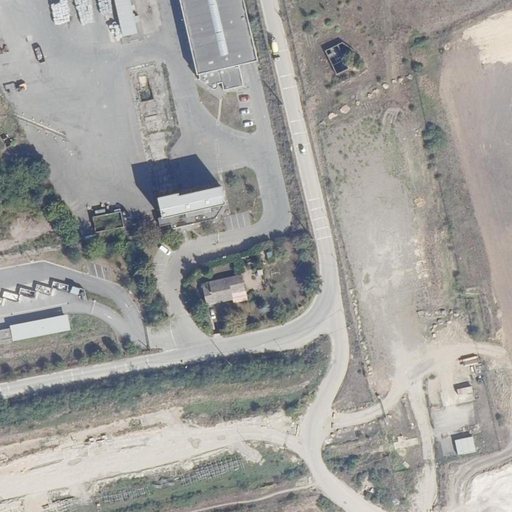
[(109,0),(117,32),(131,28),(124,0),(109,0)]
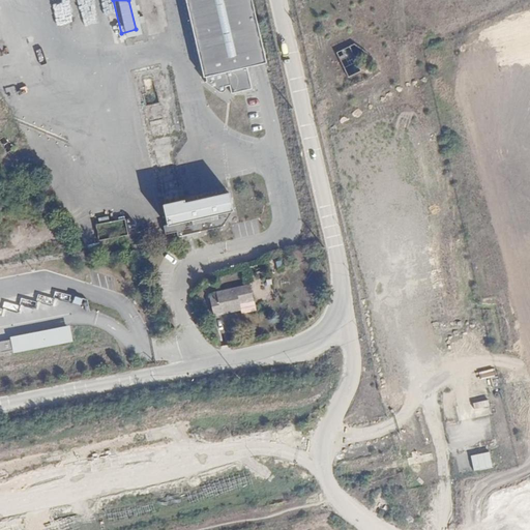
[(183,0),(200,71),(202,71),(203,75),(201,76),(218,87),(221,86),(222,86),(223,84),(223,83),(222,81),(227,80),(228,88),(247,83),(243,61),(263,57),(249,0),(183,0)]
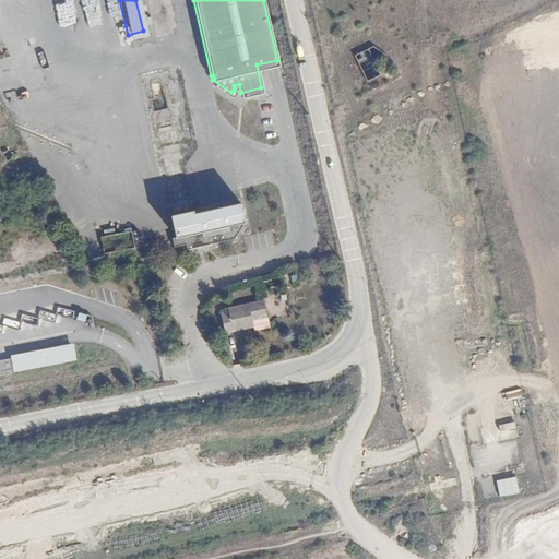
[(182,244),(185,250),(245,237),(236,202),(189,213),(189,209),(167,214),(173,236),(168,237),(170,246),(182,244)]
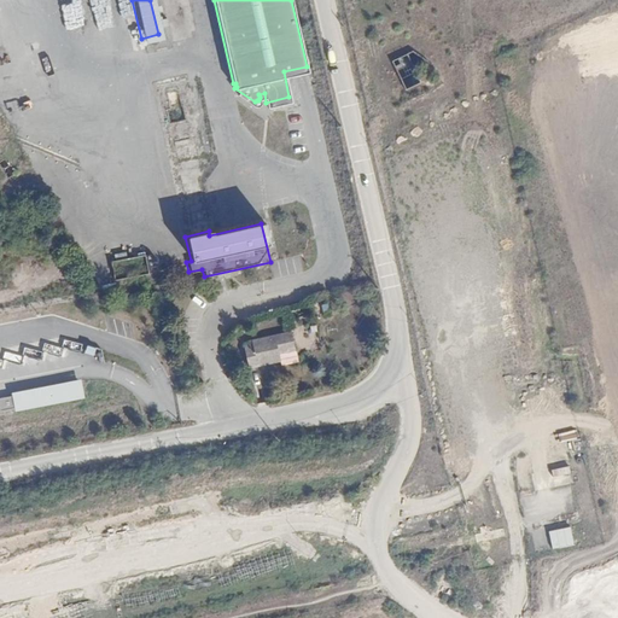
[(190,279),(204,277),(202,269),(188,272),(190,279)]
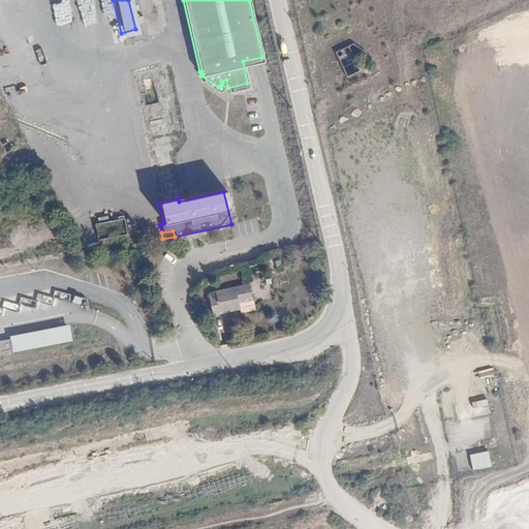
[(250,284),(217,291),(218,293),(209,296),(214,315),(242,309),(240,304),(254,301),(250,284)]
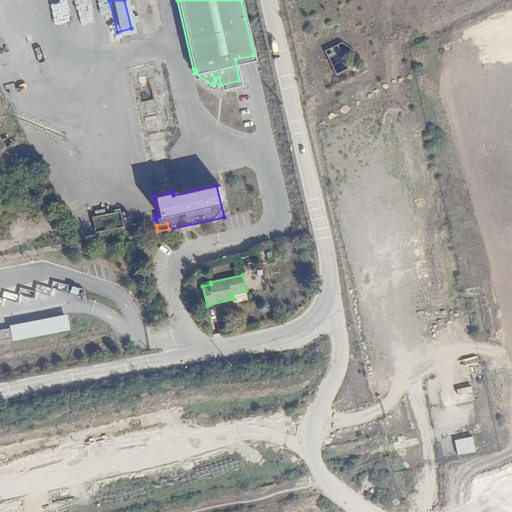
[(21,295),(35,298),(36,291),(22,288),(21,295)]
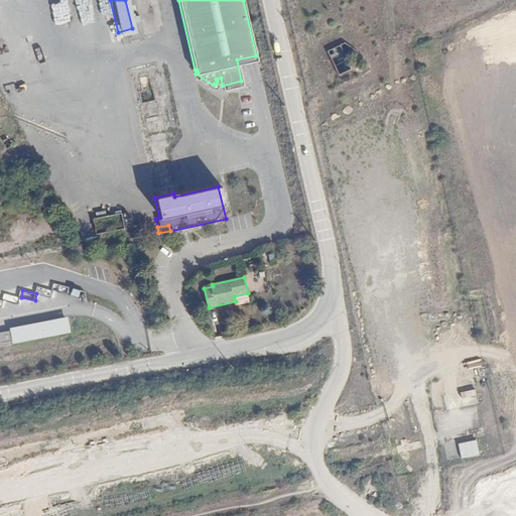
[(0,334),(2,345),(74,333),(71,314),(49,317),(49,321),(0,329),(0,334)]
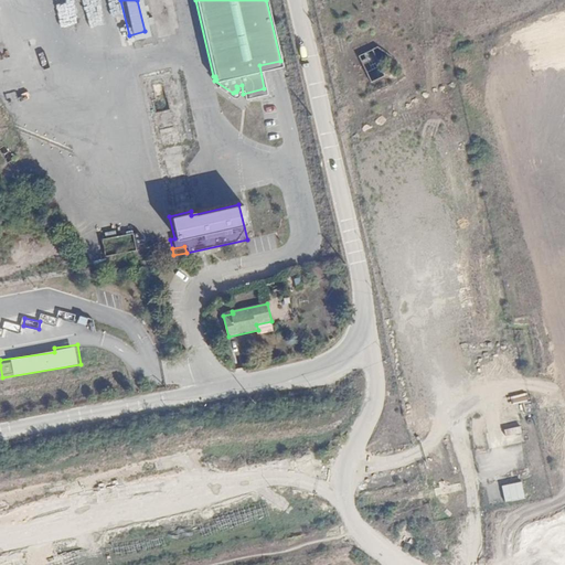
[(505,429),(507,438),(522,435),(520,426),(505,429)]
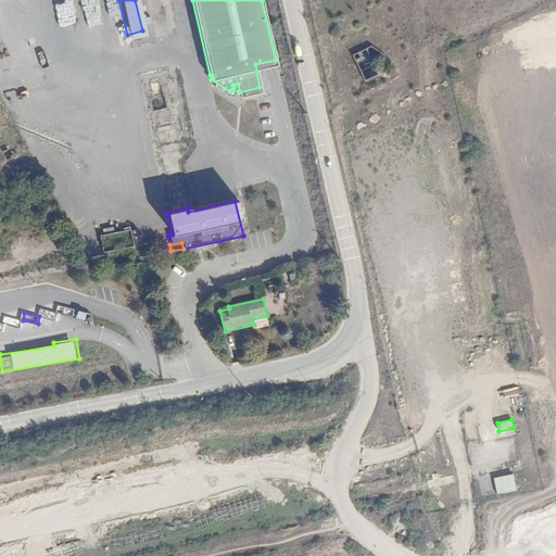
[(497,494),(518,490),(515,474),(494,477),(497,494)]
